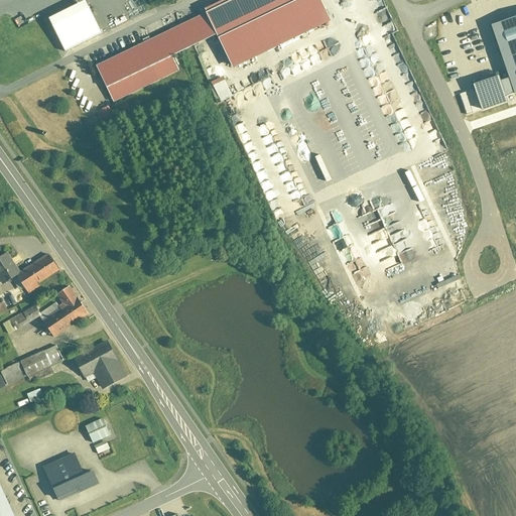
[(178,73),(171,57),(219,35),(235,69),(333,22),(321,0),(234,0),(209,12),(160,35),(154,37),(97,65),(114,102),(178,73)]
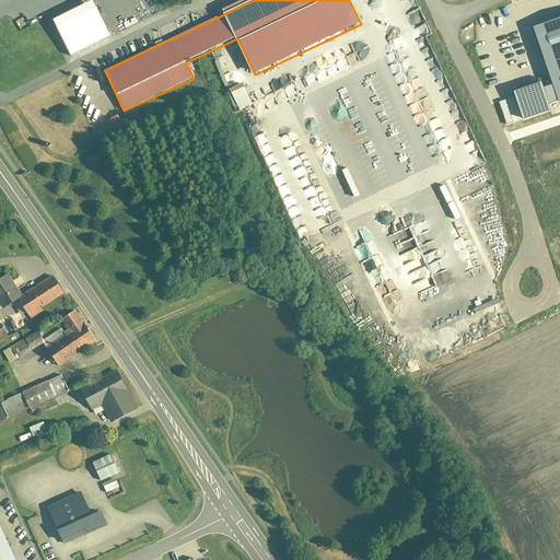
[(559,102),(559,20),(534,30),(559,102)]
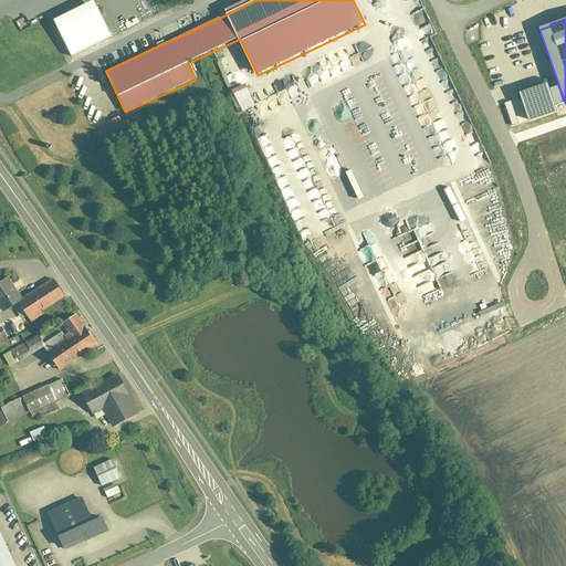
[(555,112),(546,84),(520,92),(528,119),(555,112)]
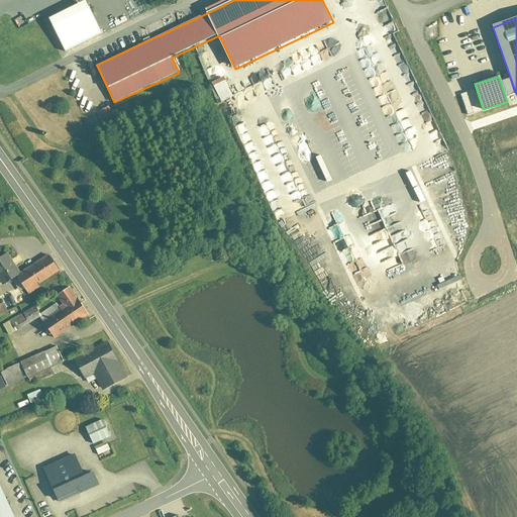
[(215,85),(222,102),(234,98),(227,81),(215,85)]
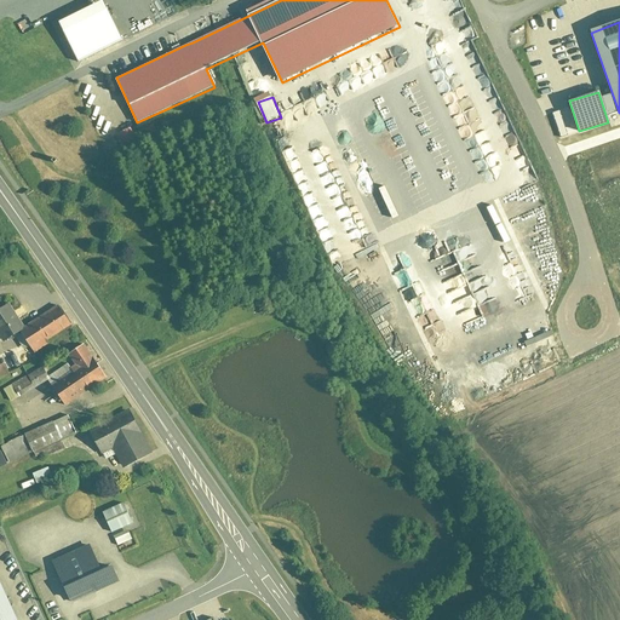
[(63,305),(26,327),(13,306),(0,314),(0,337),(16,363),(76,327),(63,305)]
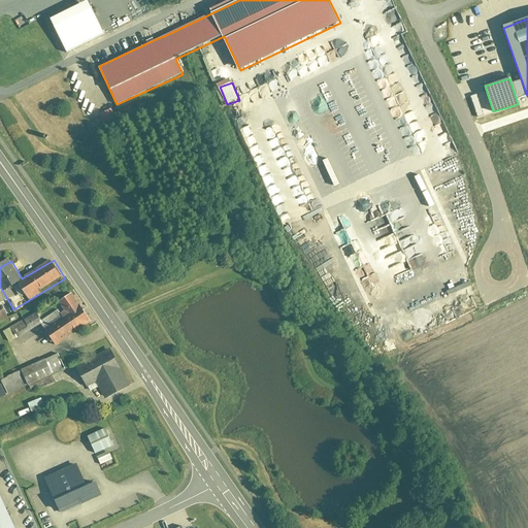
[(84,304),(83,305),(74,293),(59,304),(66,316),(44,329),(56,348),(95,323),(84,304)]
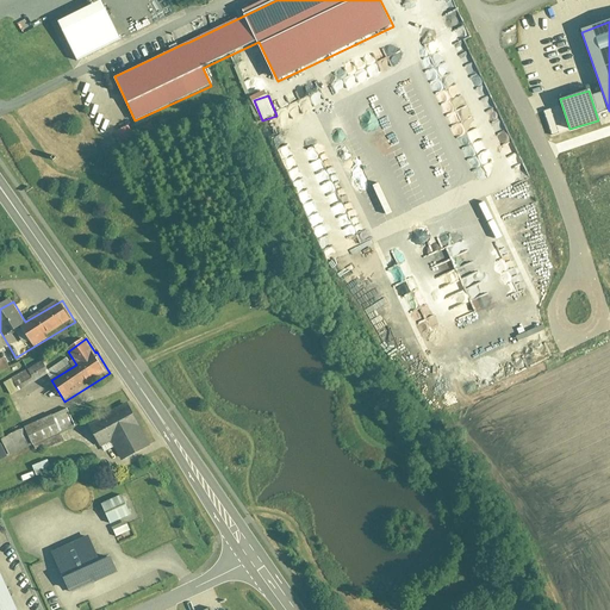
[(114,440),(123,461),(149,450),(139,428),(143,427),(132,404),(88,425),(99,447),(114,440)]
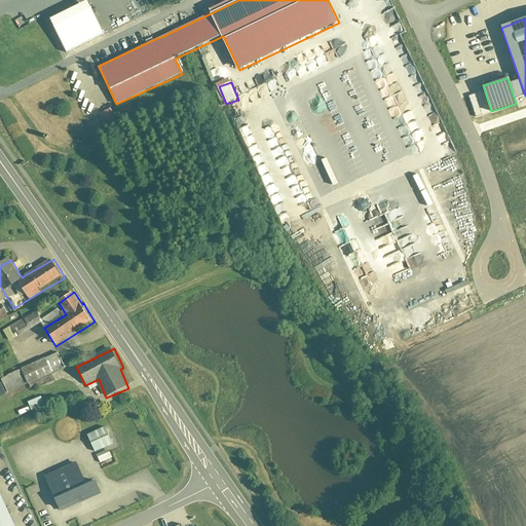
[(45,358),(51,373),(66,367),(59,351),(45,358)]
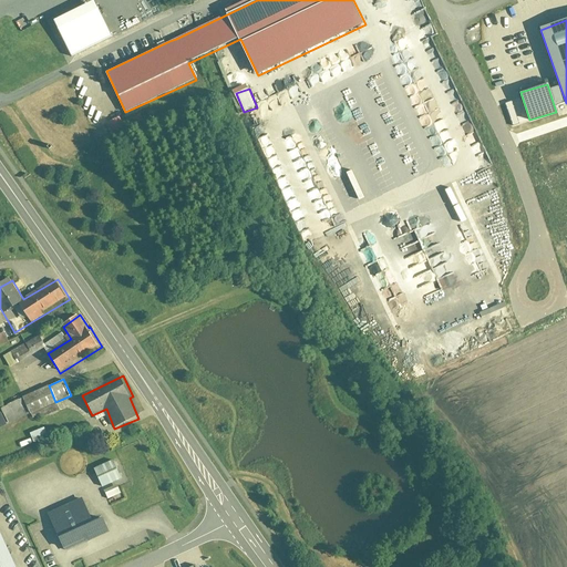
[(27,429),(32,444),(48,440),(42,423),(27,429)]
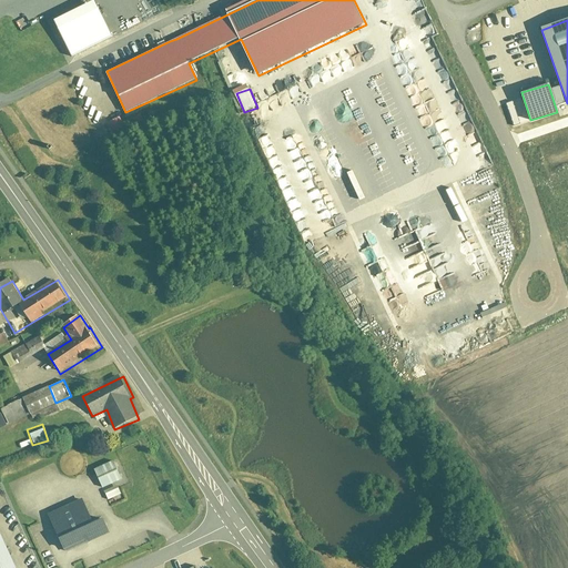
[(95,470),(102,488),(122,480),(115,463),(95,470)]
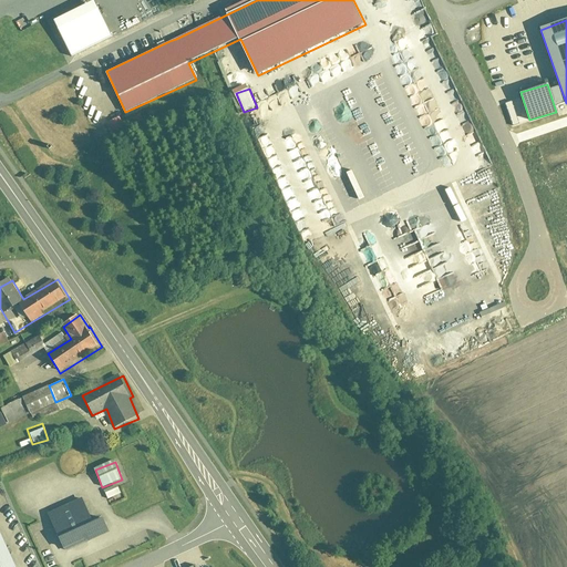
[(81,501),(66,506),(70,515),(84,509),(81,501)]
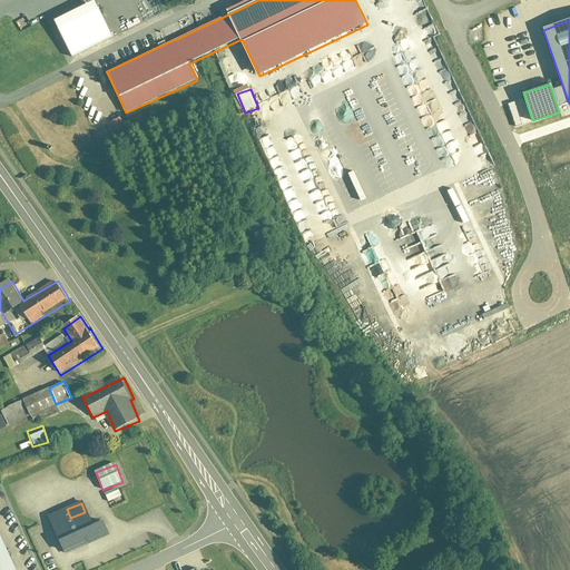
[(59,527),(69,552),(104,538),(94,513),(59,527)]
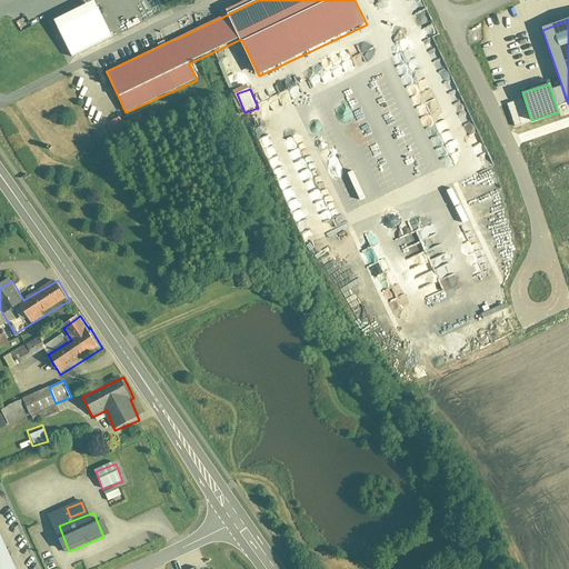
[(0,538),(0,568),(21,568),(9,535),(0,538)]
